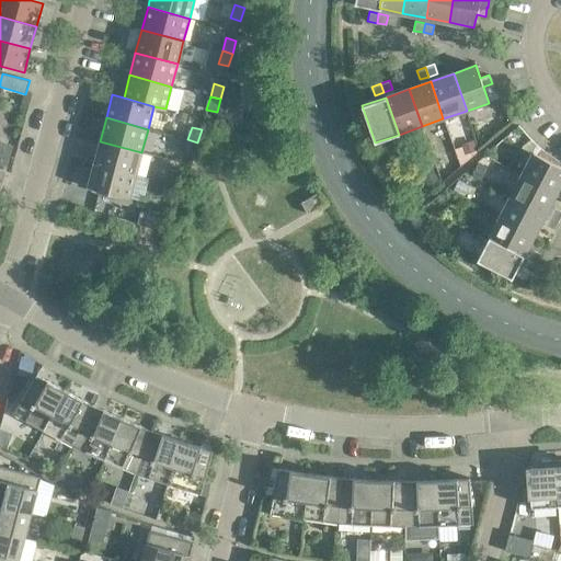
[(197,142),(187,139),(184,152),(194,156),(197,142)]
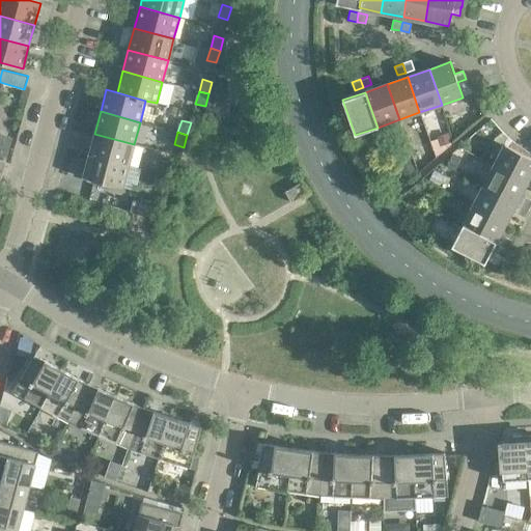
[(447,133),(436,137),(439,146),(450,142),(447,133)]
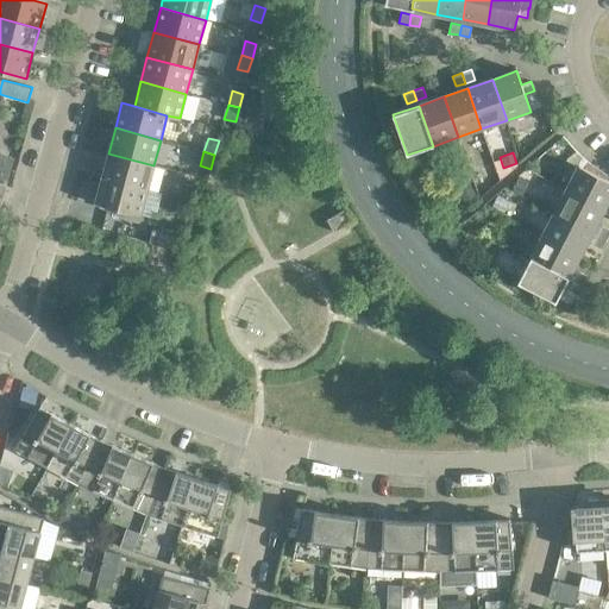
[(154,165),(108,154),(102,177),(148,189),(154,165)]
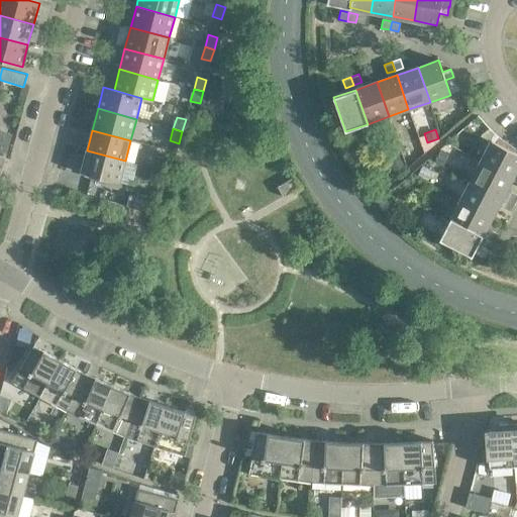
[(11,134),(0,131),(0,173),(1,174),(2,169),(3,170),(4,163),(3,163),(11,134)]
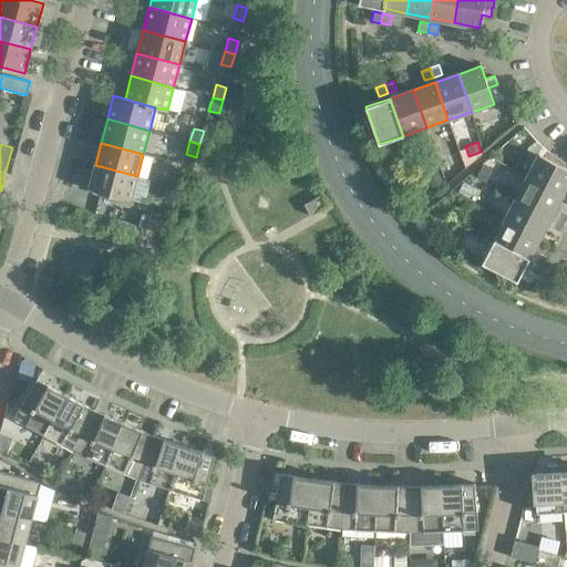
[(566,185),(566,168),(538,154),(527,176),(563,195),(566,185)]
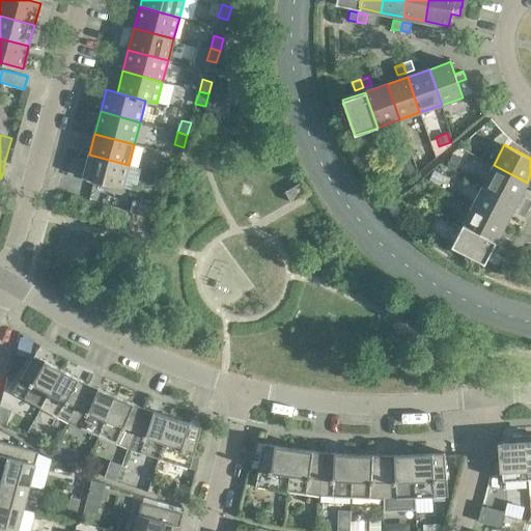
[(456,171),(463,159),(453,154),(447,166),(456,171)]
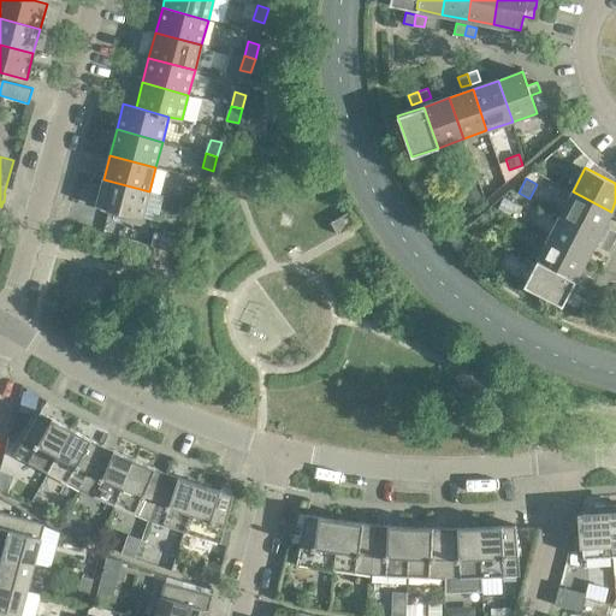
[(160,195),(149,191),(104,179),(96,206),(154,220),(160,195)]
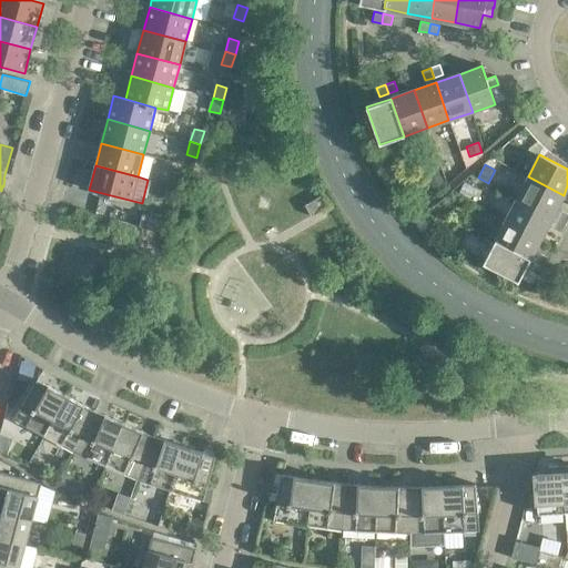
[(171,172),(168,185),(178,188),(181,174),(171,172)]
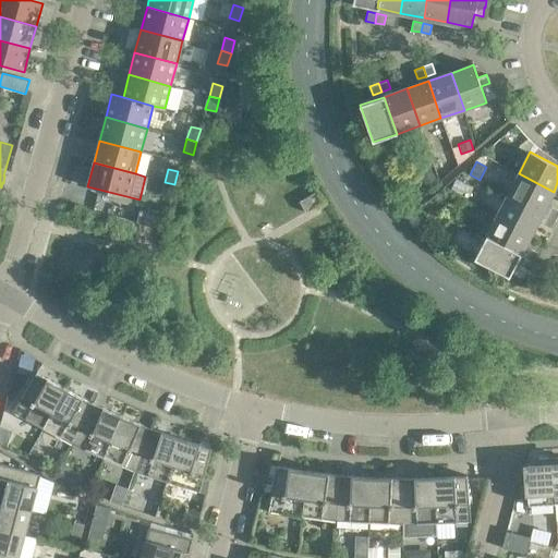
[(425,190),(436,183),(427,169),(417,176),(425,190)]
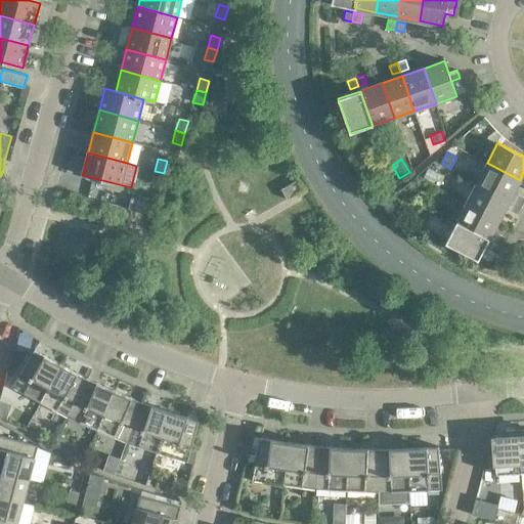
[(520,180),(487,163),(477,183),(510,200),(520,180)]
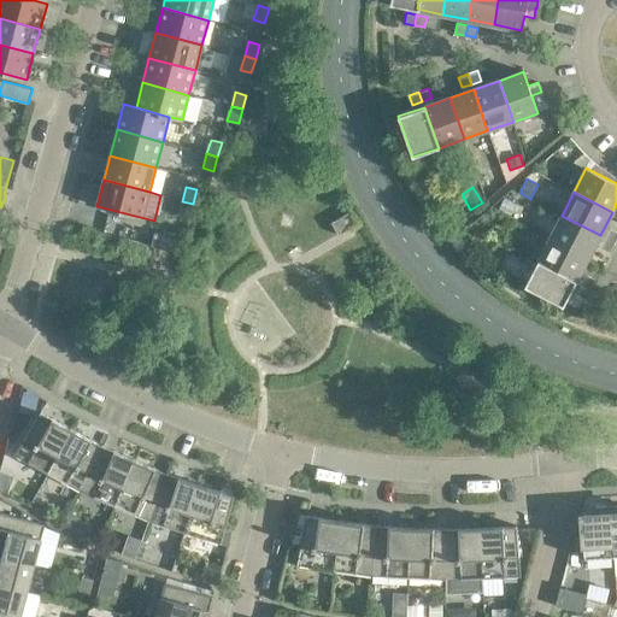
[(501,200),(498,209),(506,213),(510,205),(501,200)]
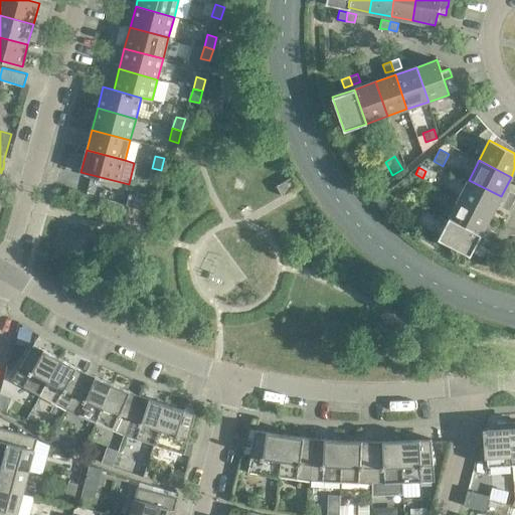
[(161,170),(152,168),(149,179),(158,182),(161,170)]
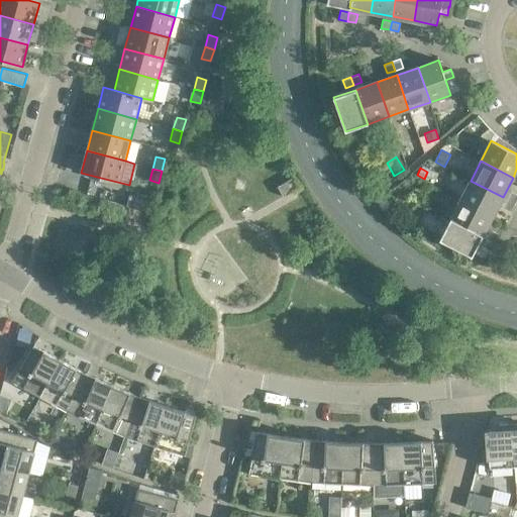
[(300,187),(294,177),(278,186),(284,197),(300,187)]
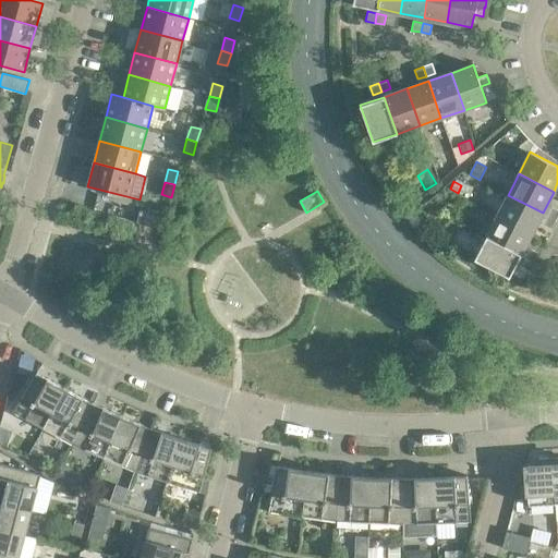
[(543,213),(508,195),(497,216),(532,233),(543,213)]
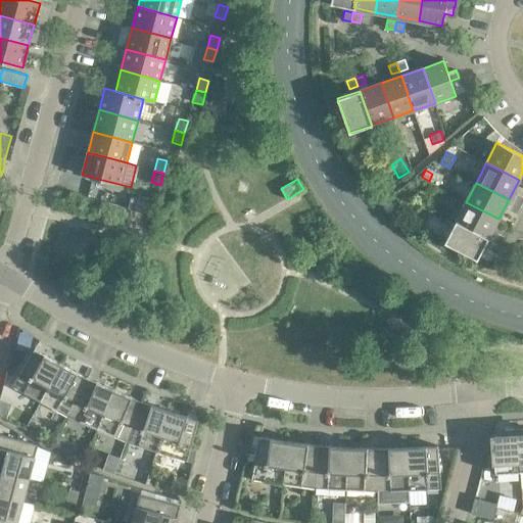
[(522,197),(517,194),(513,202),(521,206),(522,201),(522,197)]
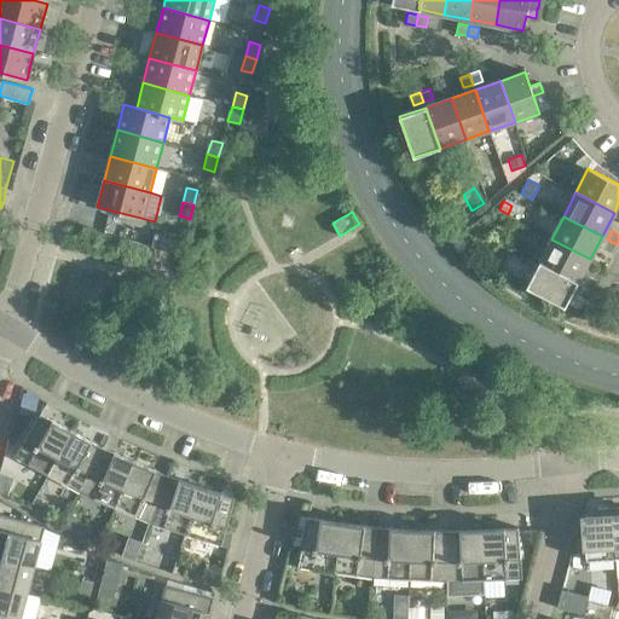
[(590,259),(551,239),(539,262),(578,283),(590,259)]
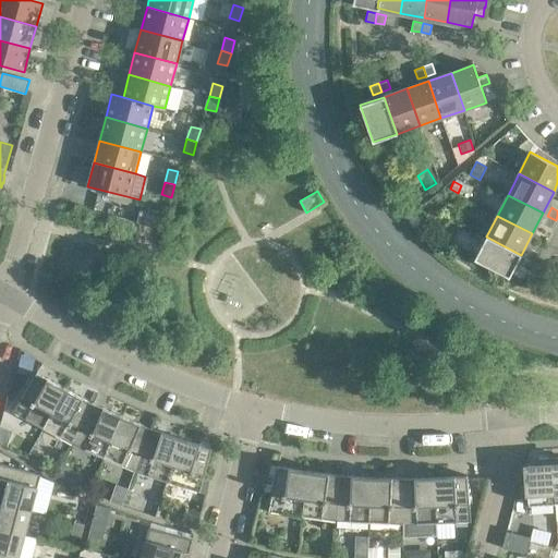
[(556,220),(547,216),(543,223),(552,228),(556,220)]
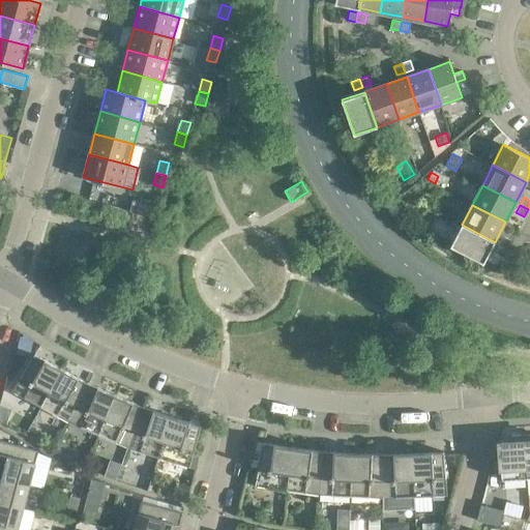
[(495,242),(462,225),(450,245),(483,263),(495,242)]
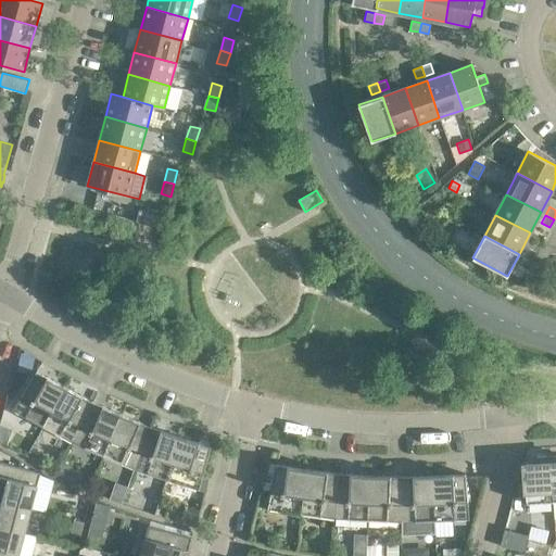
[(528,248),(523,256),(532,261),(536,252),(528,248)]
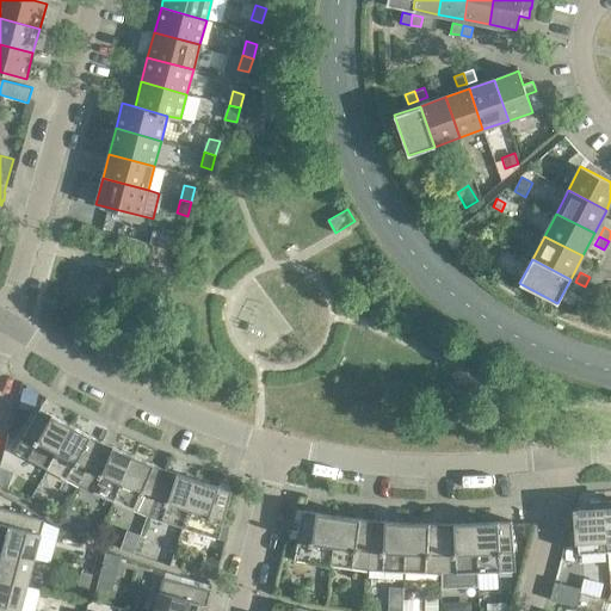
[(585,287),(575,282),(571,290),(580,296),(585,287)]
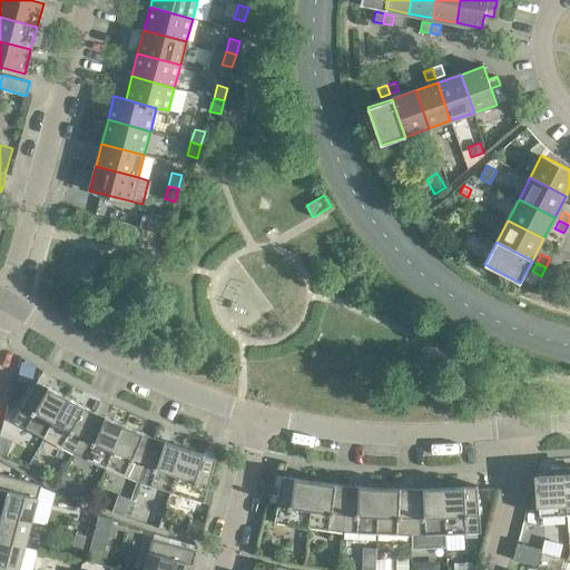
[(20,362),(17,379),(30,382),(35,365),(20,362)]
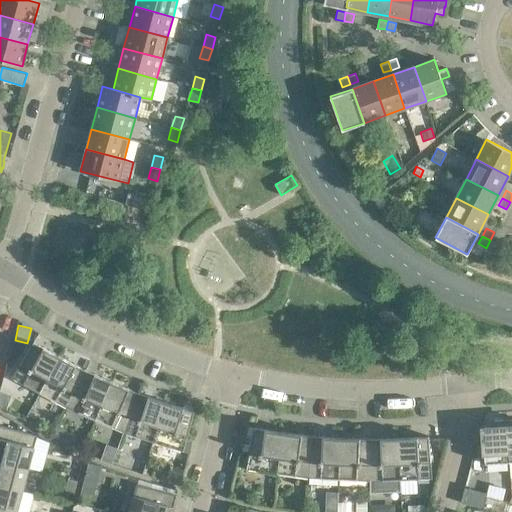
[(59,355),(33,341),(12,378),(39,393),(59,355)]
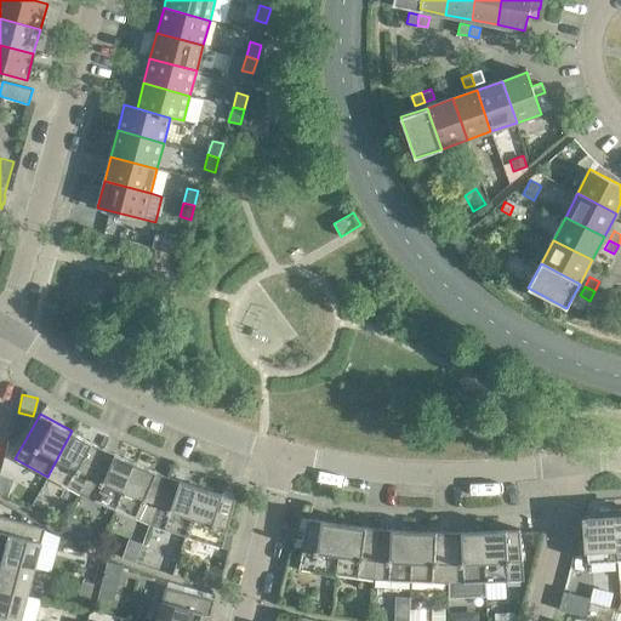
[(103,448),(72,431),(47,477),(80,495),(103,448)]
